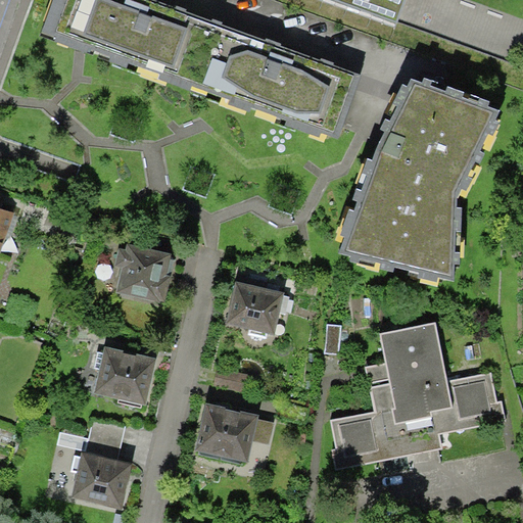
[(359,73),(155,0),(48,0),(36,34),(334,141),(338,130),(359,73)]
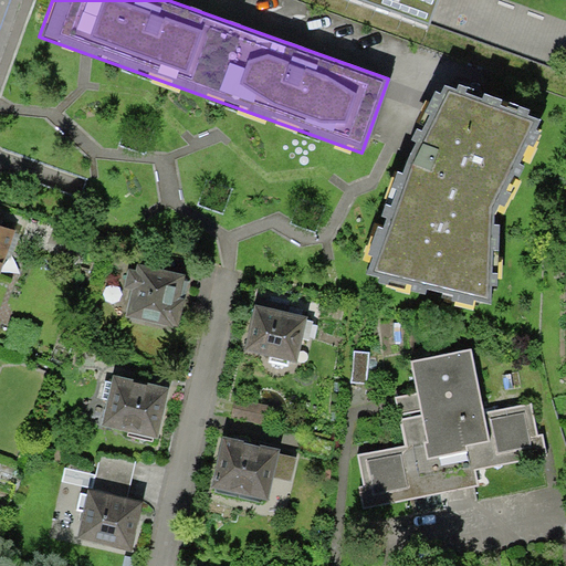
[(360,0),(429,24),(437,0),(360,0)]
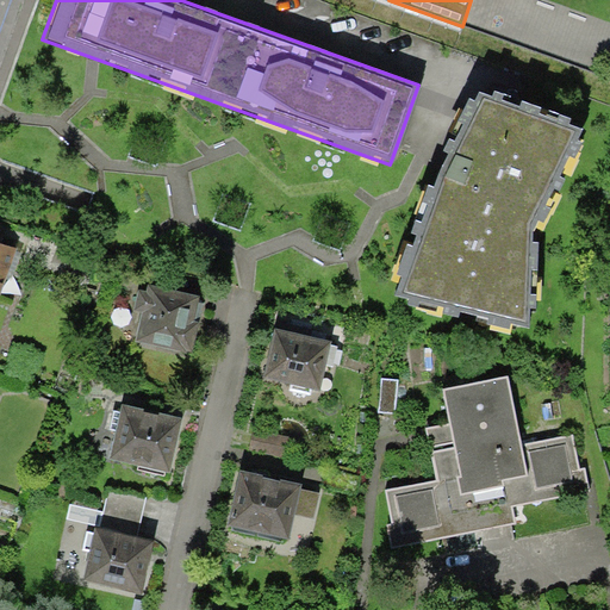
[(584,132),(477,94),(439,168),(428,187),(391,285),(400,287),(530,319),(534,228),(584,132)]
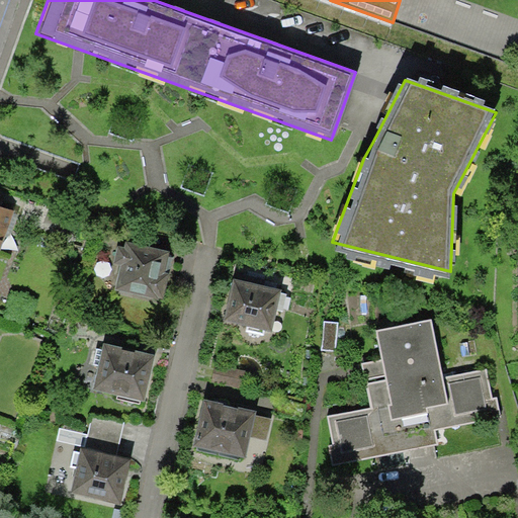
[(0,234),(10,207),(0,203),(0,234)]
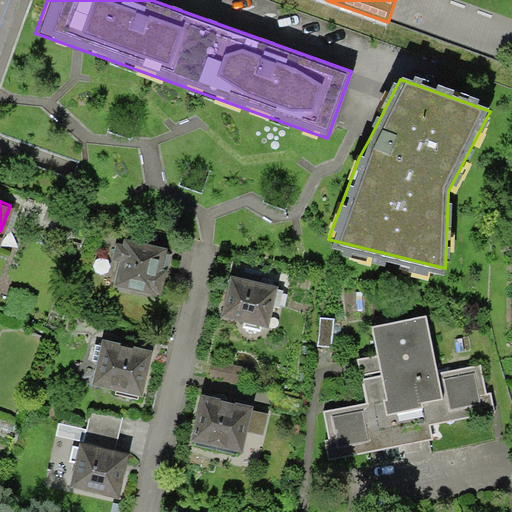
[(169,249),(124,239),(123,244),(116,242),(113,257),(120,258),(114,281),(160,291),(169,249)]
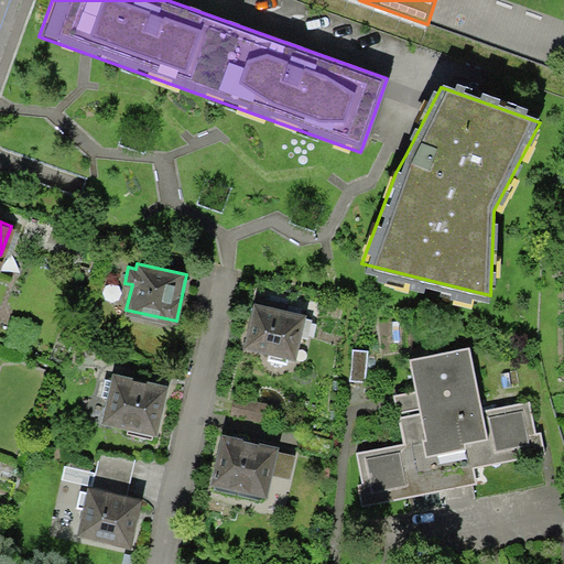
[(242,345),(269,350),(267,357),(285,361),(288,356),(291,356),(302,313),(253,301),(242,345)]
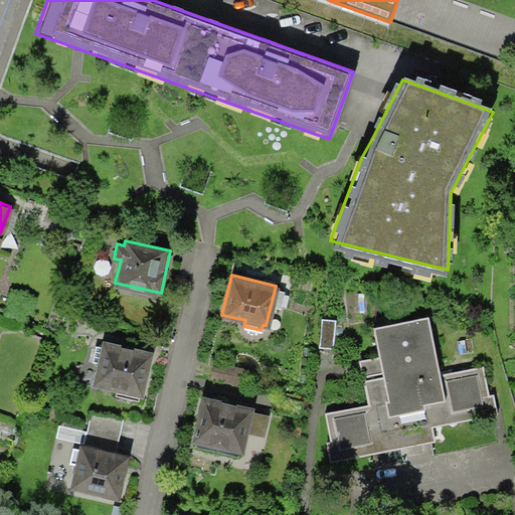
[(333,458),(333,459),(434,440),(432,424),(497,412),(494,393),(488,394),(482,364),(439,372),(427,314),(371,324),(377,355),(358,359),(367,402),(324,410),(330,439),(324,440),(328,459),(333,458)]
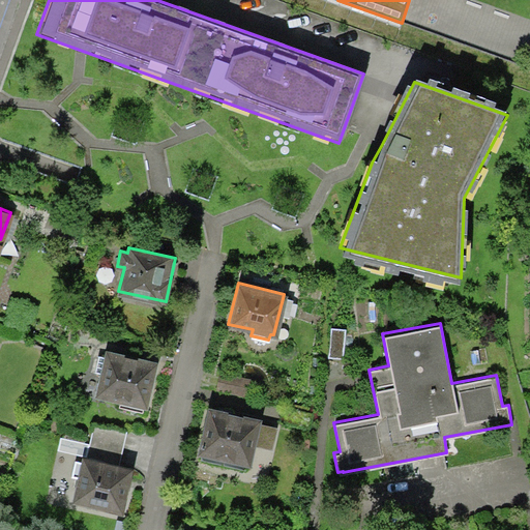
[(345,327),(329,327),(328,356),(344,357),(345,327)]
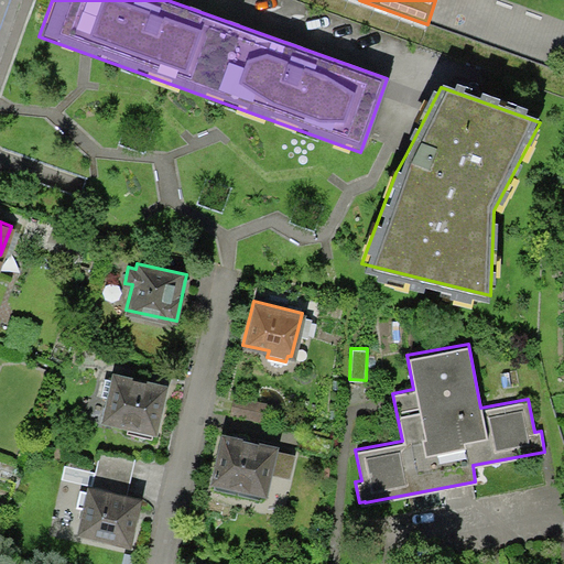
[(100,396),(107,397),(102,419),(127,424),(125,433),(150,438),(152,430),(154,430),(164,383),(112,372),(111,379),(104,377),(100,396)]
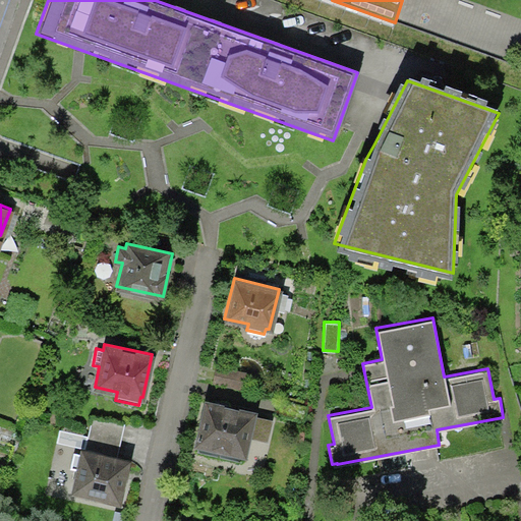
[(261,419),(251,417),(252,413),(208,403),(196,452),(241,462),(247,436),(256,438),(261,419)]
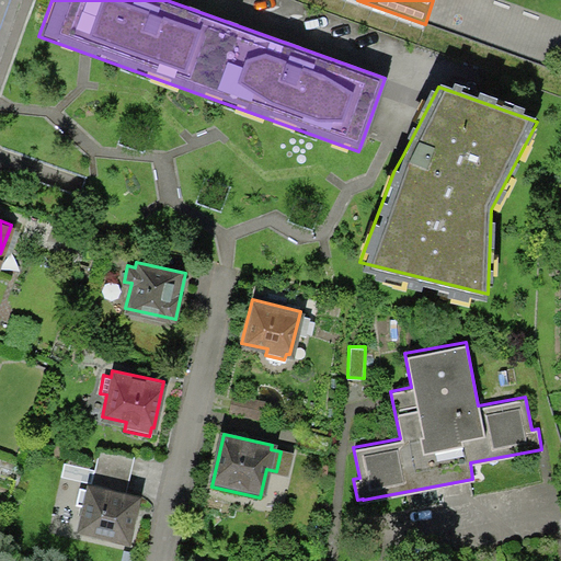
[(94,466),(128,473),(133,456),(98,449),(94,466)]
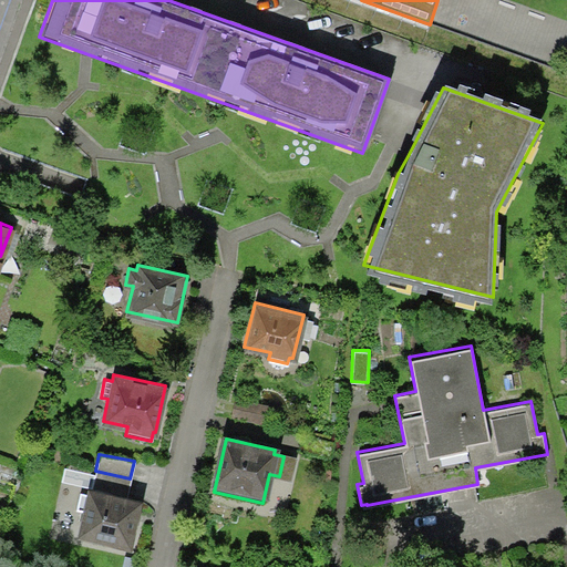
[(95,471),(92,487),(85,486),(84,494),(80,493),(75,509),(81,511),(75,536),(131,548),(141,498),(126,495),(130,478),(95,471)]
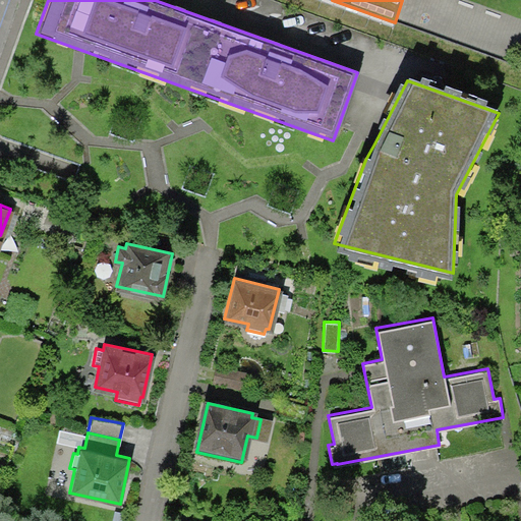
All buildings are outlined.
